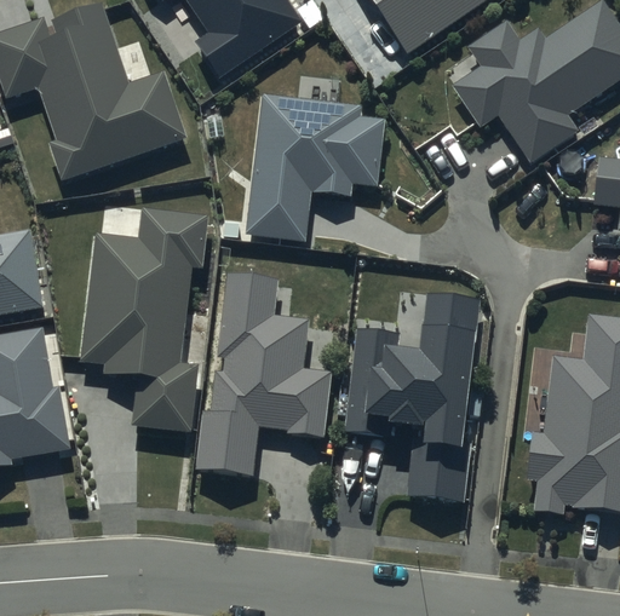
[(44,13),(0,28),(0,78),(6,95),(38,85),(55,136),(47,138),(61,178),(189,134),(166,65),(130,79),(102,0),(98,0),(52,16),(57,30),(50,33),(44,13)]
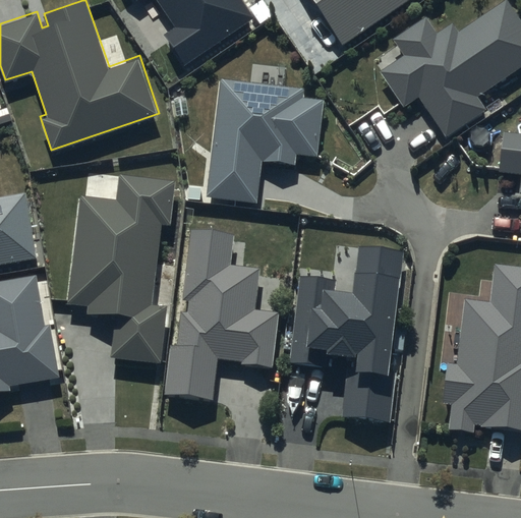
[(134,0),(135,1),(136,0),(156,0),(173,25),(163,33),(184,64),(253,18),(240,0),(134,0)]
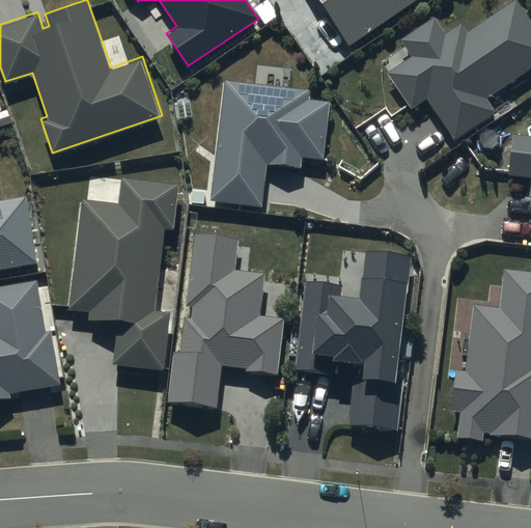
[(317,0),(347,46),(416,0),(317,0)]
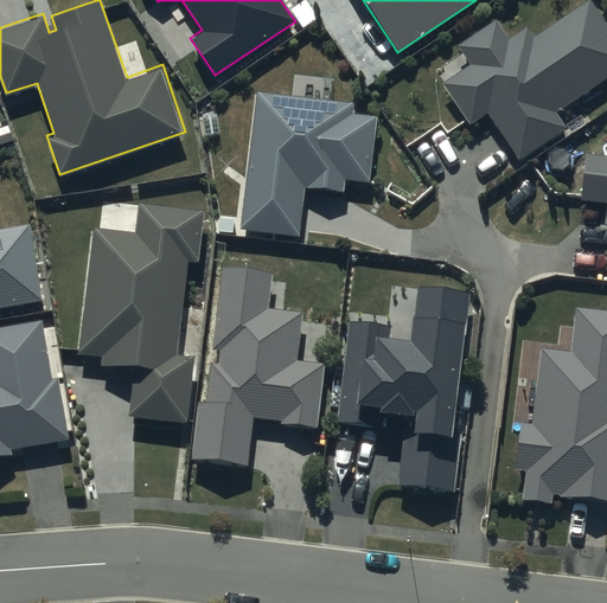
[(471,64),(442,83),(471,124),(487,113),(519,159),(567,127),(555,110),(606,76),(606,25),(590,0),(535,37),(528,27),(510,39),(496,18),(457,44),(471,64)]
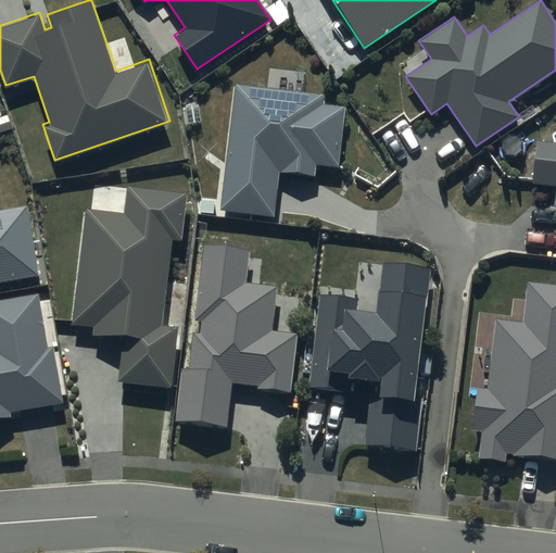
[(324,91),(234,83),(222,210),(273,215),(276,172),(314,175),(315,163),(340,165),(345,108),(321,105),(324,91)]
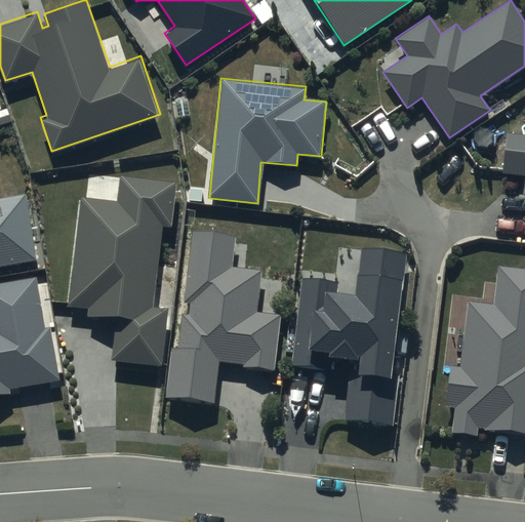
[(0,124),(13,120),(9,107),(1,110),(0,106),(0,124)]
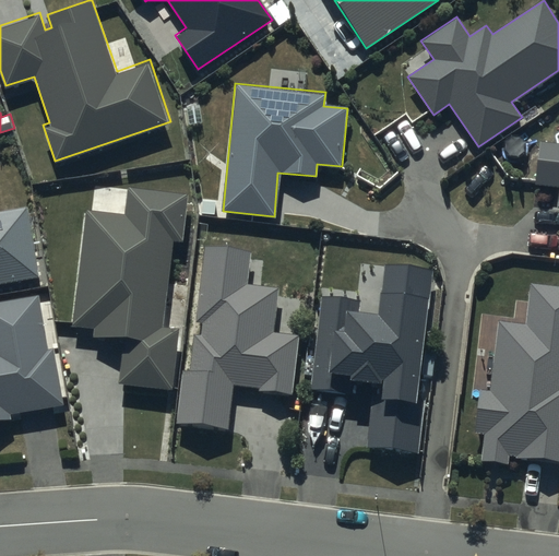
[(558,142),(539,140),(534,184),(558,186),(558,190),(557,209),(558,209),(558,142)]
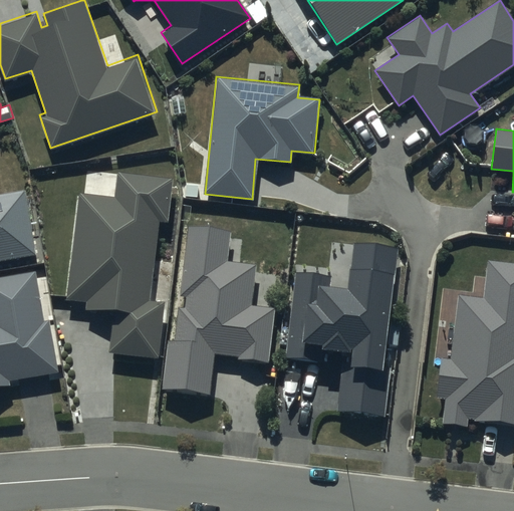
[(174,176),(116,169),(113,194),(79,190),(67,294),(88,296),(86,306),(113,309),(109,348),(159,354),(166,298),(152,296),(161,219),(169,220),(174,176)]
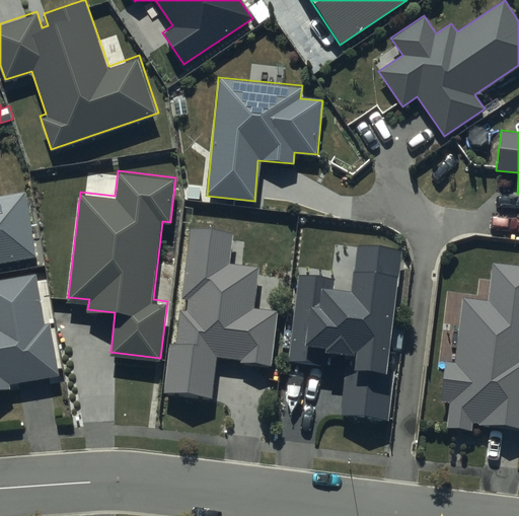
[(0,265),(36,260),(27,193),(0,196),(0,265)]
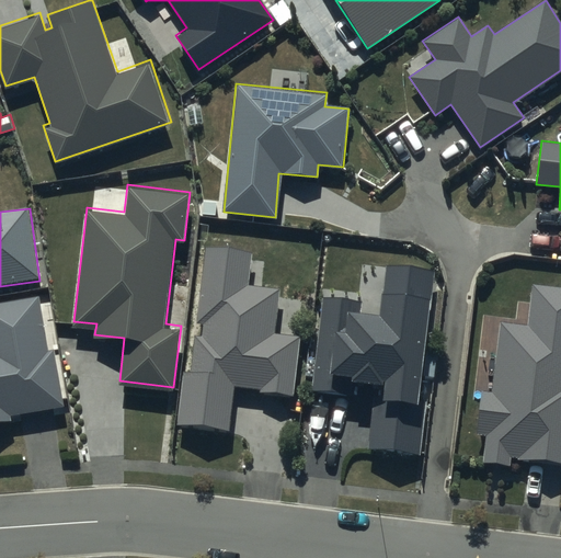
[(252,250),(205,246),(197,322),(203,323),(202,336),(196,336),(193,373),(184,372),(180,424),(230,429),(235,386),(260,388),(259,391),(294,395),(299,336),(273,333),(277,289),(249,286),(252,250)]
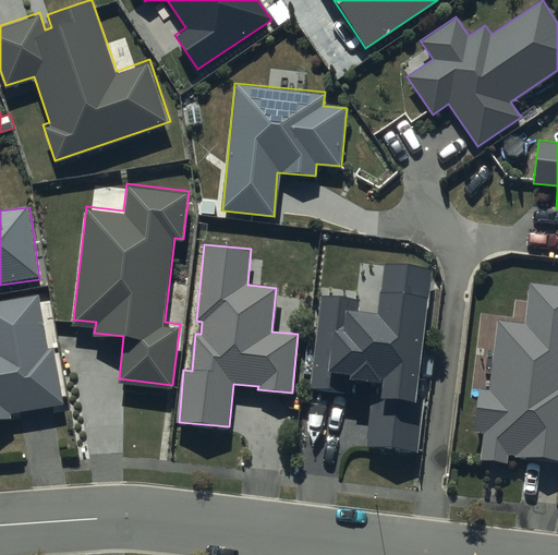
[(361,300),(319,296),(308,388),(346,393),(347,383),(379,387),(378,398),(371,397),(364,446),(417,453),(423,400),(414,400),(429,268),(383,263),(376,316),(359,314),(361,300)]
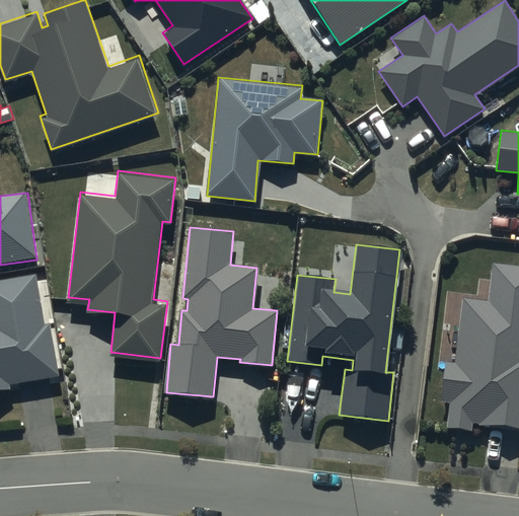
[(456,362),(444,361),(440,400),(448,401),(446,428),(470,430),(470,422),(477,422),(477,425),(518,428),(518,266),(493,264),(489,299),(462,297),(456,362)]
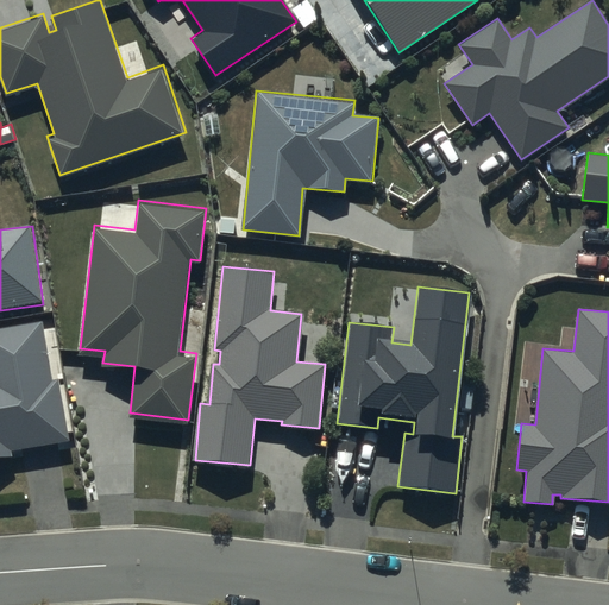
[(0,460),(17,458),(16,451),(70,441),(60,379),(51,380),(42,323),(0,329),(0,460)]
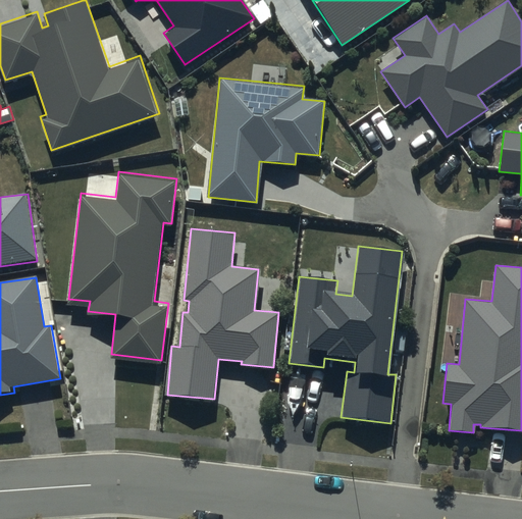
All buildings are outlined.
